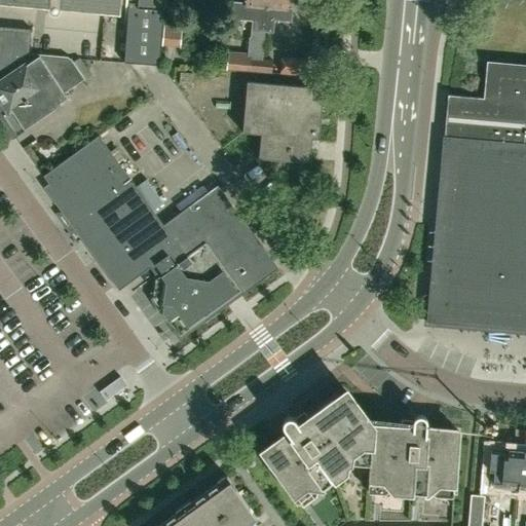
[(42,6),(48,6),(48,10),(48,11),(49,12),(50,13),(51,14),(53,15),(54,15),(55,15),(57,15),(58,14),(60,13),(61,12),(61,11),(62,8),(120,13),(121,0),(0,0),(0,3),(19,5),(42,7),(42,6)]
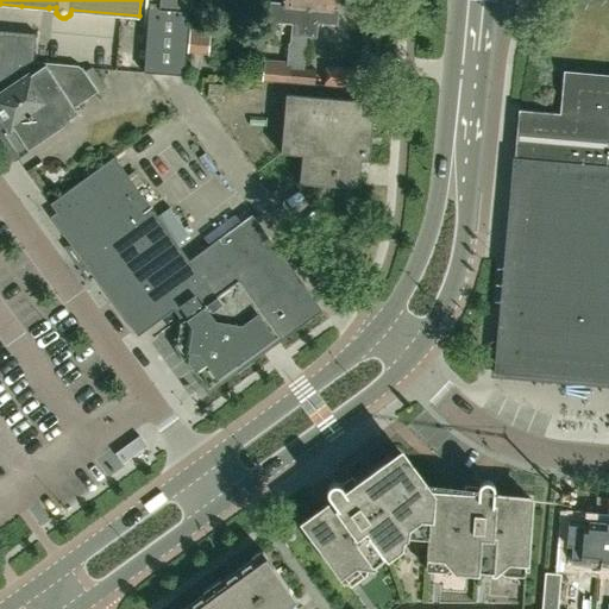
[(149,0),(144,73),(164,74),(187,75),(188,52),(190,24),(192,0),(149,0)]
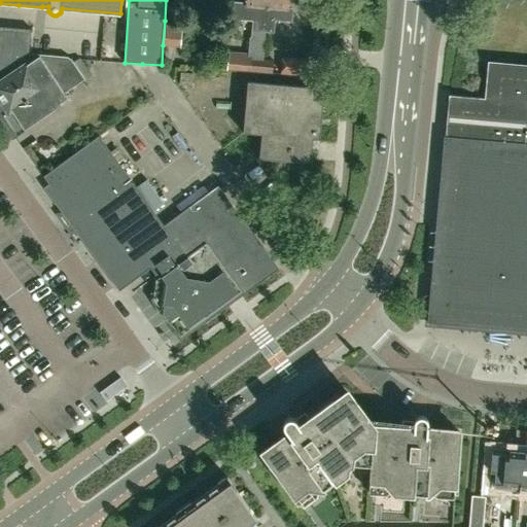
[(266,31),(269,0),(247,0),(247,4),(236,3),(235,18),(254,19),(251,54),(231,51),(229,69),(261,72),(262,60),(266,31)]
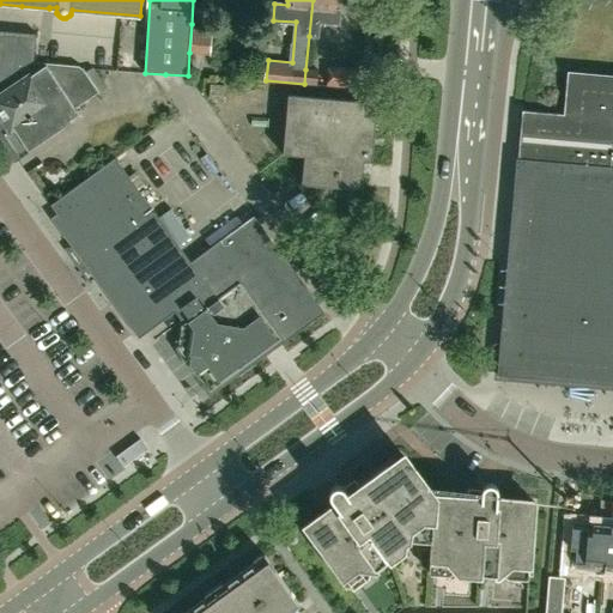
[(313,0),(309,36),(310,36),(320,37),(321,22),(339,24),(340,11),(337,10),(338,0),(313,0)]
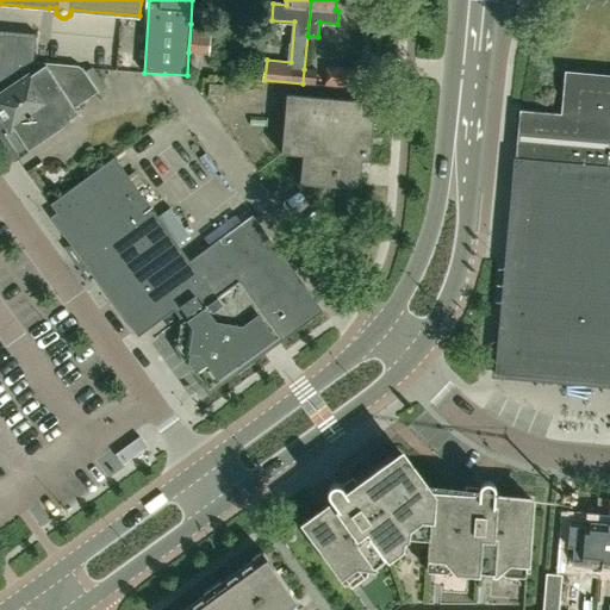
[(191,24),(188,53),(209,54),(211,26),(191,24)]
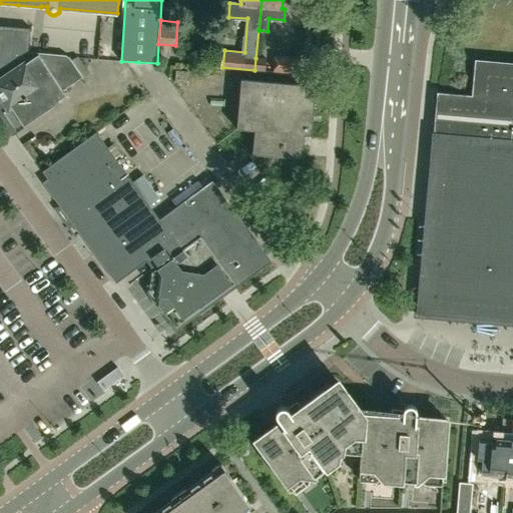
[(0,51),(64,57),(39,54),(28,52),(30,28),(17,26),(17,30),(0,28),(0,51)]
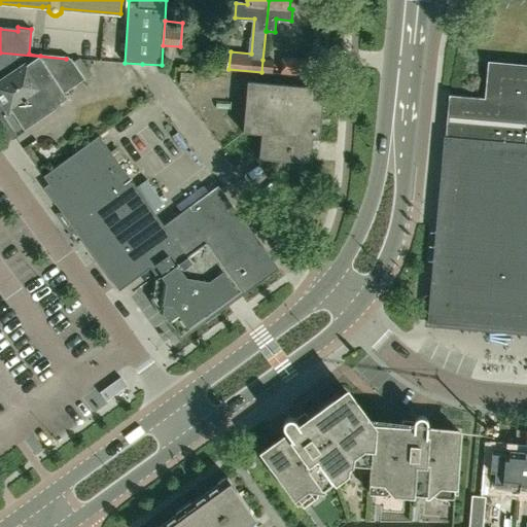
[(72,64),(66,59),(0,53),(0,112),(14,134),(68,98),(66,94),(84,82),(72,64)]
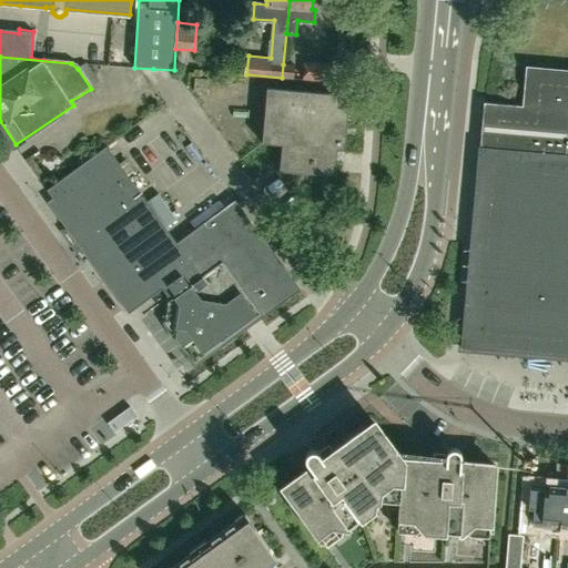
[(317,83),(320,63),(303,61),(302,82),(317,83)]
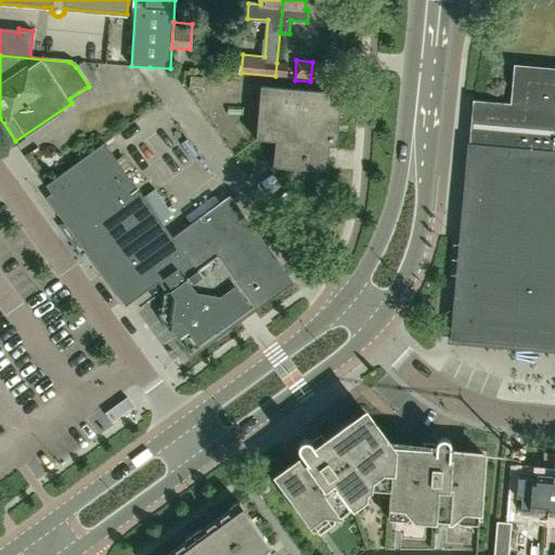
[(312,62),(310,81),(322,82),(323,64),(312,62)]
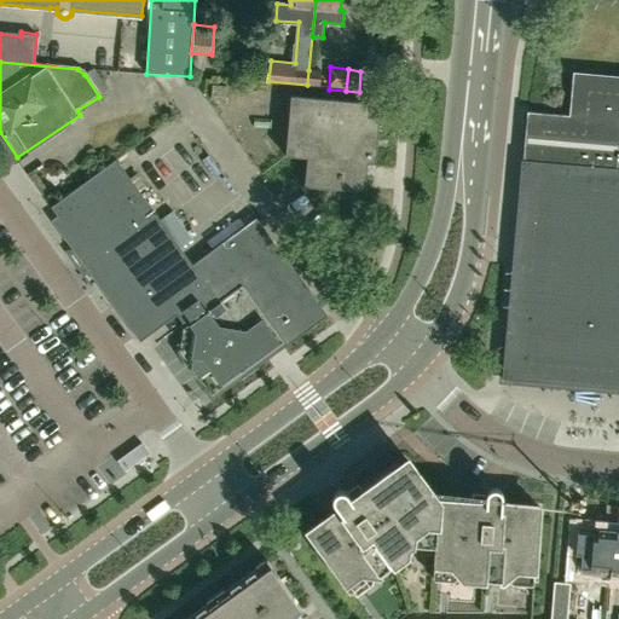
[(308,70),(307,85),(322,86),(323,71),(308,70)]
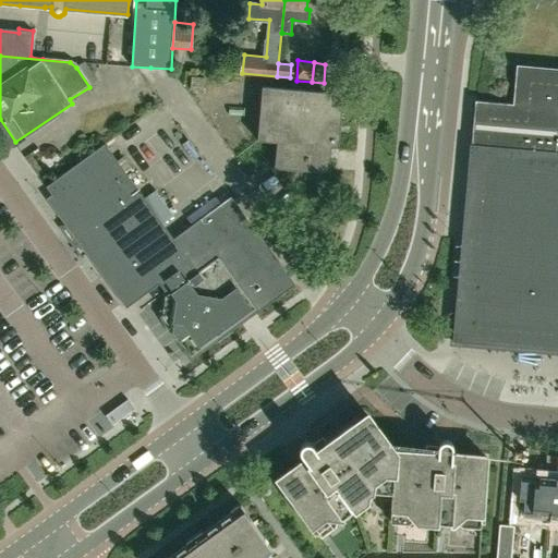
[(557,68),(517,64),(513,97),(557,99),(557,68)]
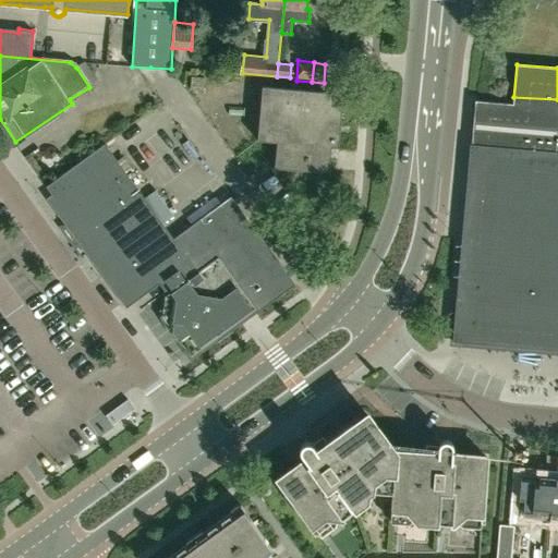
[(340,147),(346,92),(264,86),(259,141),(279,143),(277,168),(331,172),(334,146),(340,147)]
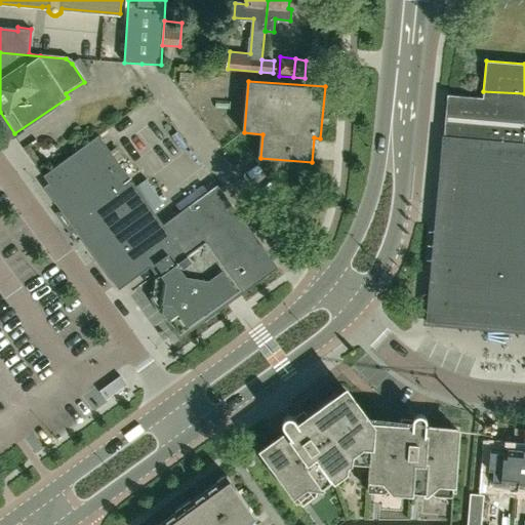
[(431,307),(430,320),(509,327),(524,330),(524,93),(483,91),(483,97),(448,94),(444,136),(431,307)]
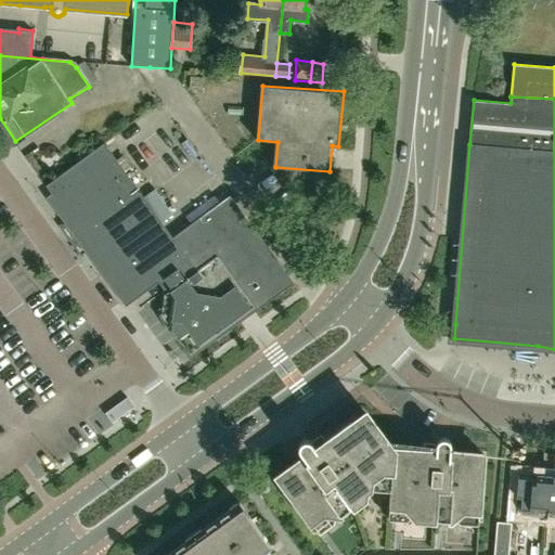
[(111,150),(105,143),(47,186),(59,204),(67,215),(91,247),(128,298),(160,274),(172,291),(166,314),(191,349),(284,280),(281,275),(286,272),(231,195),(173,237),(111,150)]
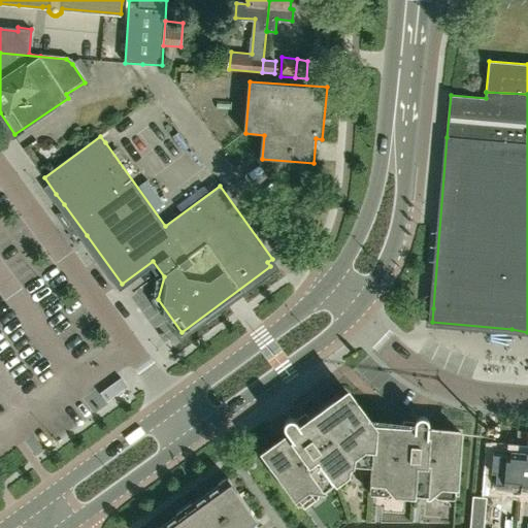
[(510,350),(514,334),(498,332),(495,348),(510,350)]
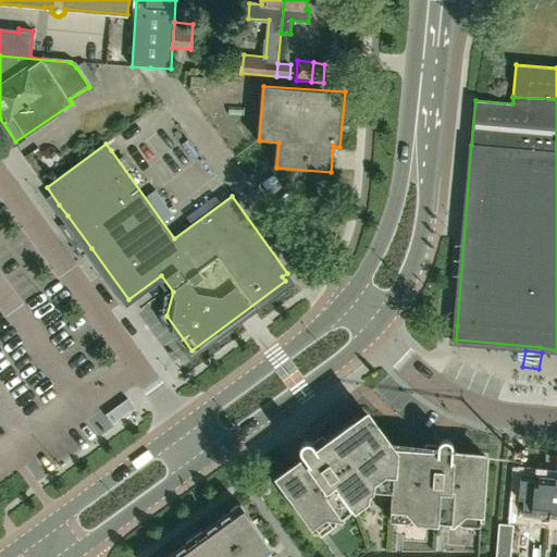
[(127,399),(106,416),(112,424),(125,415),(134,408),(130,403),(127,399)]
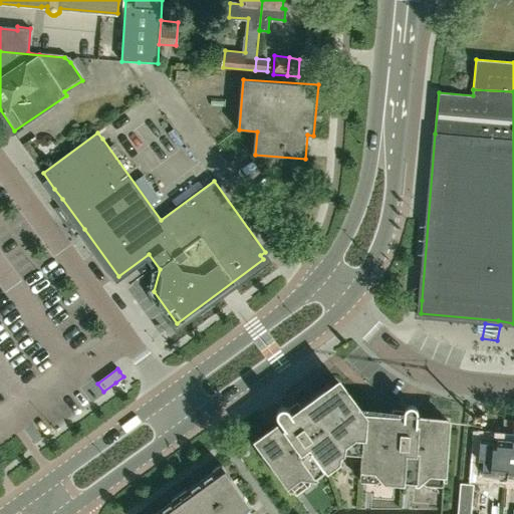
[(341,414),(325,392),(300,410),(297,406),(290,411),(289,410),(288,409),(287,409),(286,408),(284,408),(283,408),(281,409),(280,409),(279,410),(278,412),(278,414),(277,414),(278,415),(278,417),(278,418),(282,423),(257,441),(294,493),(340,459),(341,456),(344,454),(344,452),(361,453),(359,479),(444,486),(449,422),(419,419),(419,413),(419,412),(418,411),(417,409),(416,408),(414,407),(413,407),(411,407),(410,407),(408,408),(407,409),(406,410),(405,411),(405,412),(405,414),(396,413),(395,418),(341,414)]
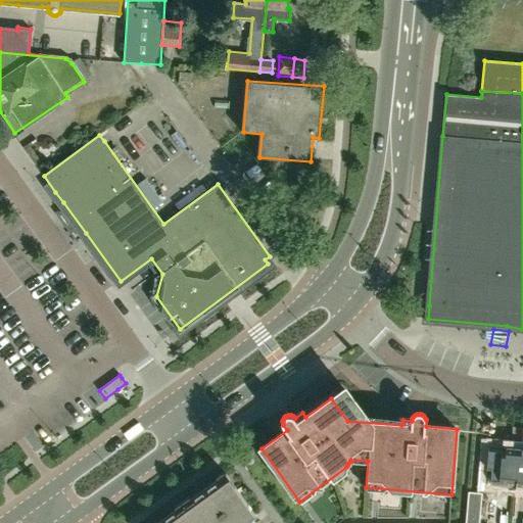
[(522,447),(489,445),(487,469),(491,469),(490,485),(522,488),(522,447)]
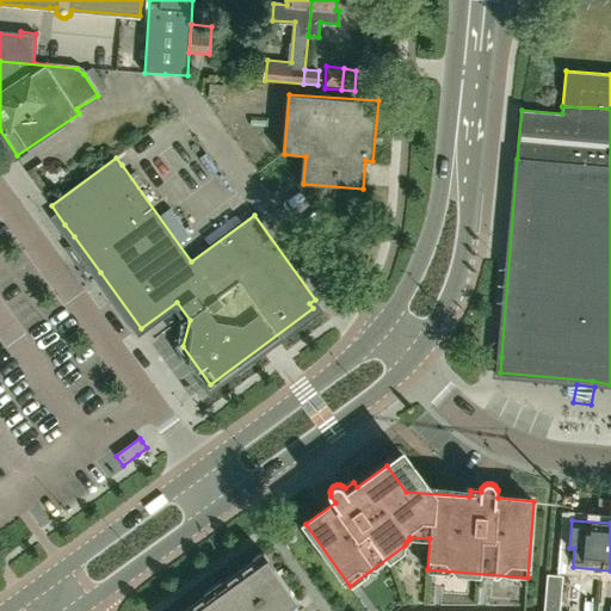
[(285,610),(300,602),(265,553),(184,610),(285,610)]
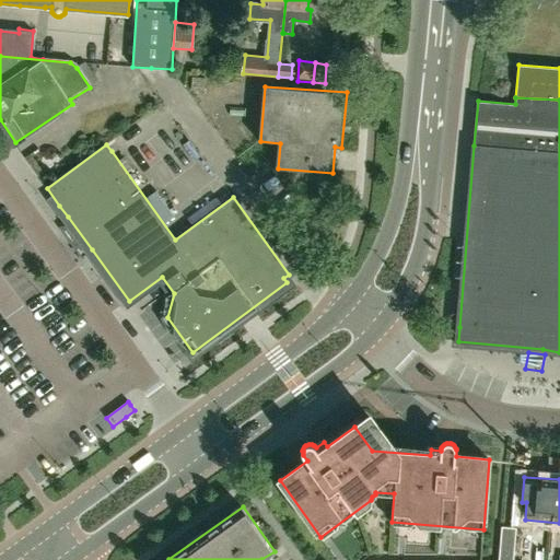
[(499,559),(513,559),(516,528),(502,527),(499,559)]
